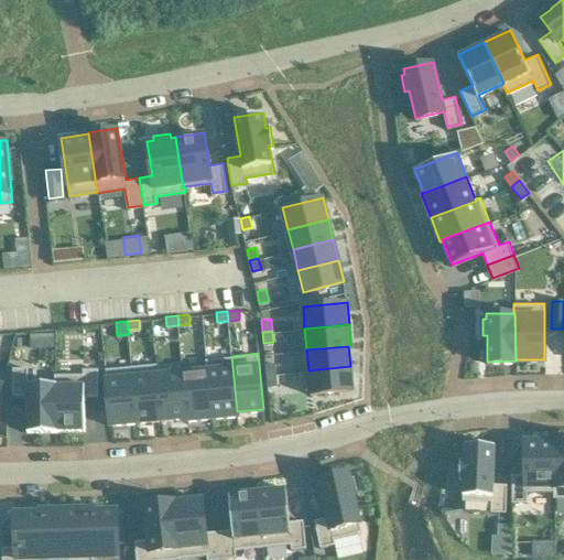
[(231,356),(205,358),(206,368),(207,368),(212,417),(238,415),(238,411),(237,411),(231,356)]
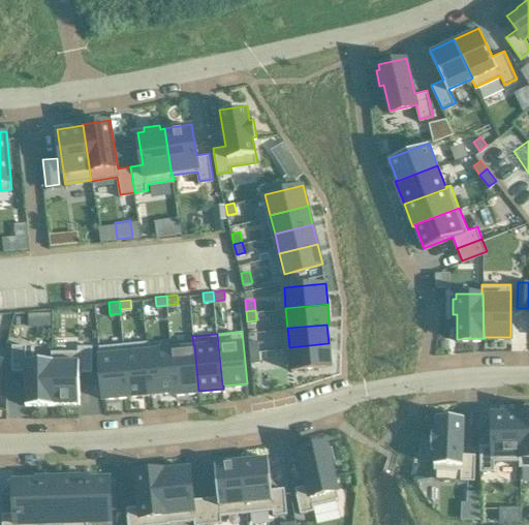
[(258,339),(249,340),(250,351),(259,350),(258,339)]
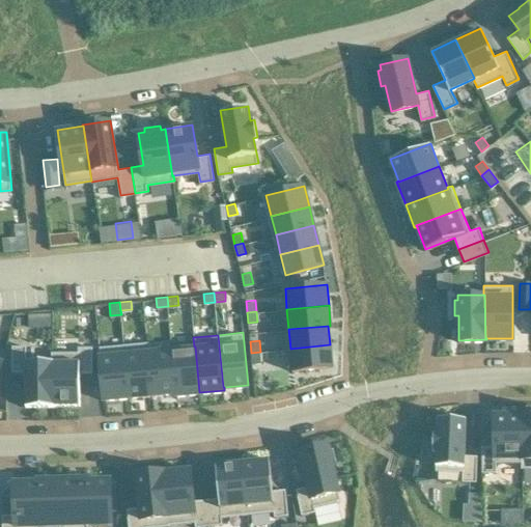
[(148,341),(123,343),(129,396),(152,394),(148,352),(149,352),(148,341)]
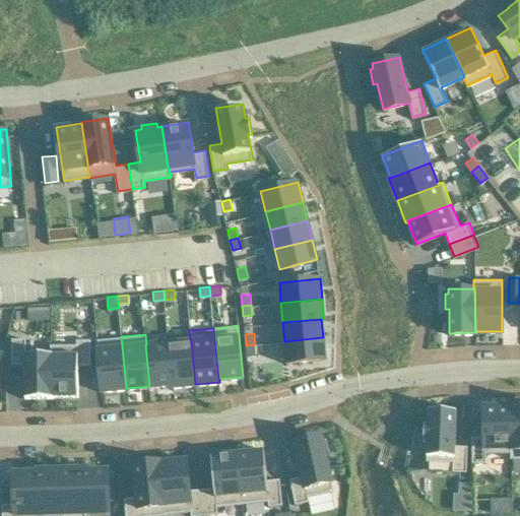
[(121,336),(98,338),(102,390),(126,388),(121,336)]
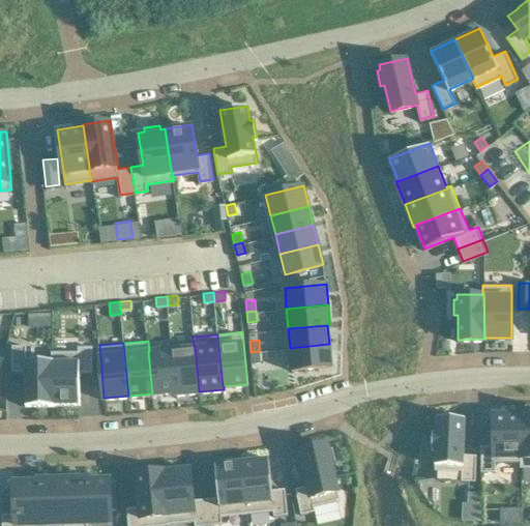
[(26,344),(11,344),(12,371),(25,371),(26,404),(54,404),(54,403),(53,403),(52,359),(51,359),(26,359),(26,344)]
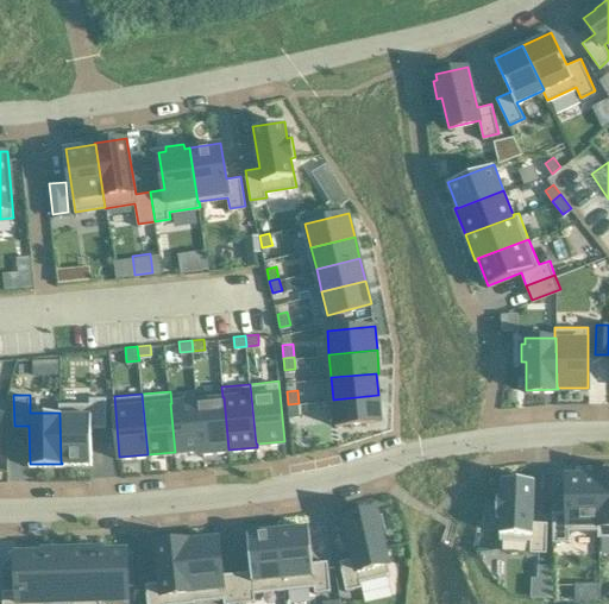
[(378,395),(333,400),(336,423),(381,419),(378,395)]
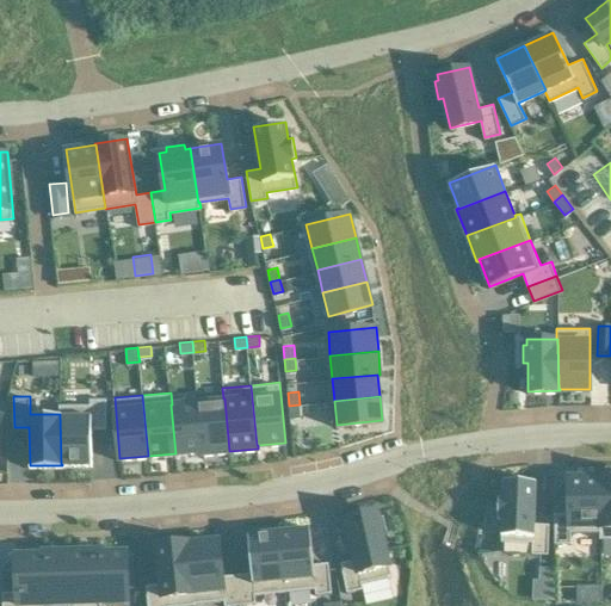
[(90,403),(59,403),(59,414),(60,414),(61,464),(62,464),(92,464),(92,428),(106,427),(106,397),(90,397),(90,403)]
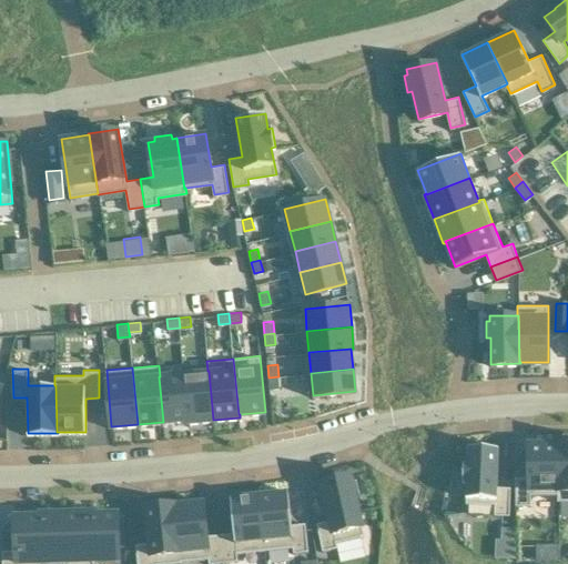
[(208,371),(184,373),(189,420),(186,420),(188,422),(213,420),(209,371),(208,371)]
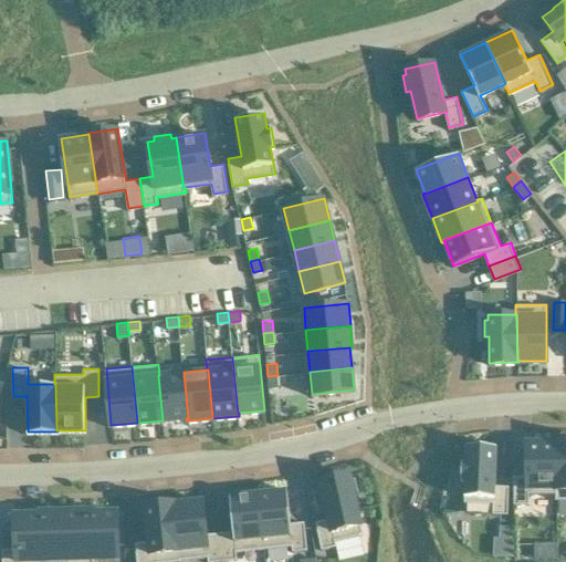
[(159,375),(158,375),(163,420),(186,418),(188,418),(184,372),(159,375)]
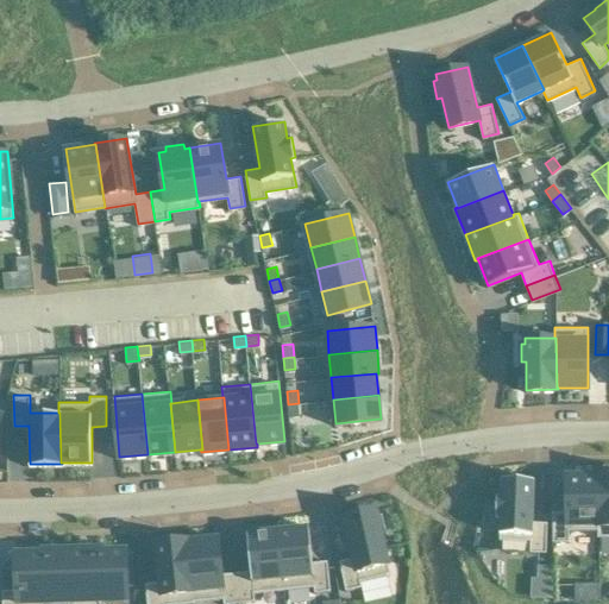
[(299,403),(288,404),(289,415),(300,415),(299,403)]
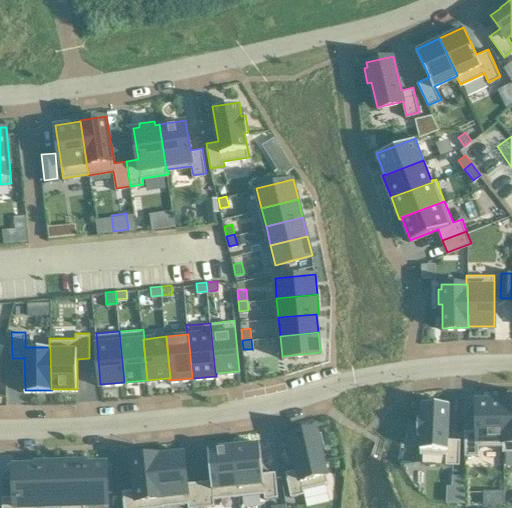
[(511,396),(503,397),(503,451),(511,450),(511,396)]
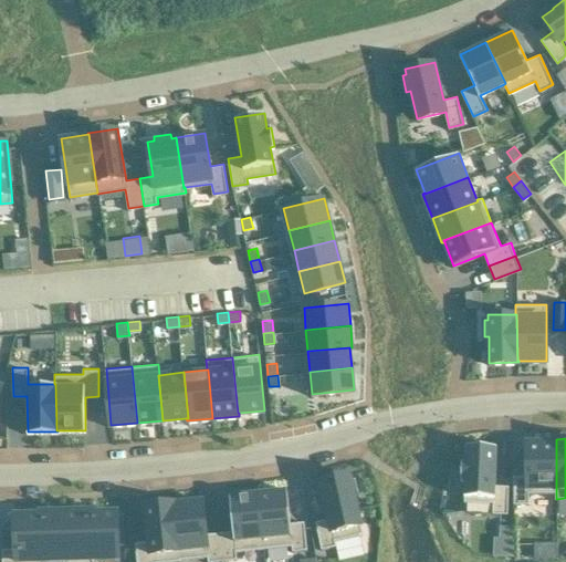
[(527,475),(513,475),(514,503),(528,502),(528,492),(555,491),(555,499),(556,499),(556,439),(555,439),(555,440),(545,440),(527,441),(527,475)]
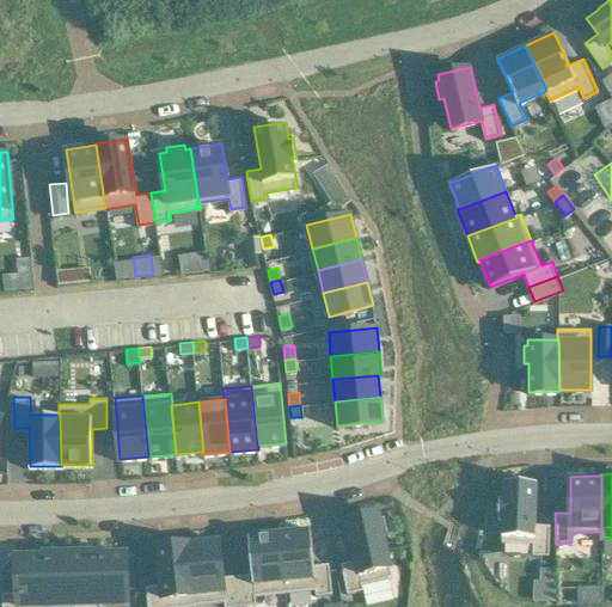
[(499,497),(499,517),(502,517),(502,540),(533,541),(533,553),(549,555),(550,523),(536,523),(537,480),(505,479),(503,486),(503,497),(499,497)]
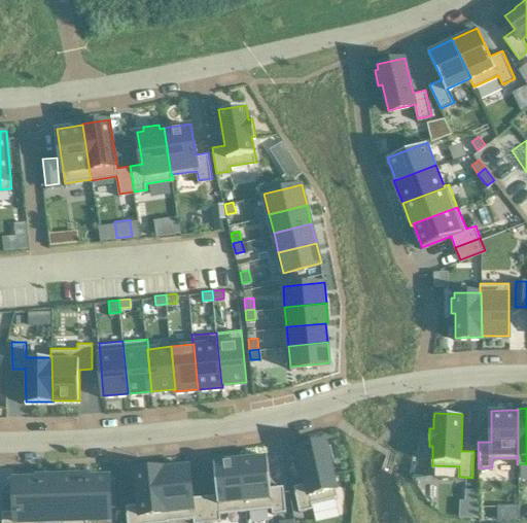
[(306,481),(293,484),(300,510),(313,507),(312,502),(339,496),(330,460),(334,459),(330,444),(326,445),(325,440),(299,446),(306,481)]
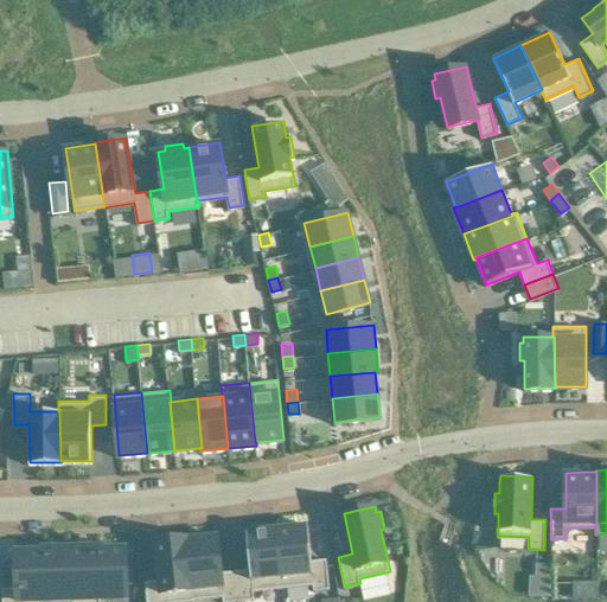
[(308,523),(278,526),(283,587),(313,583),(313,589),(330,588),(326,557),(312,558),(308,523)]
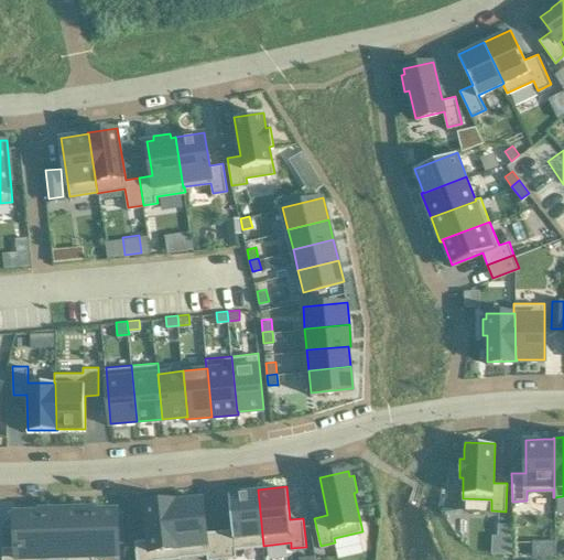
[(232,528),(219,529),(221,558),(236,556),(236,548),(263,546),(258,490),(228,492),(232,528)]
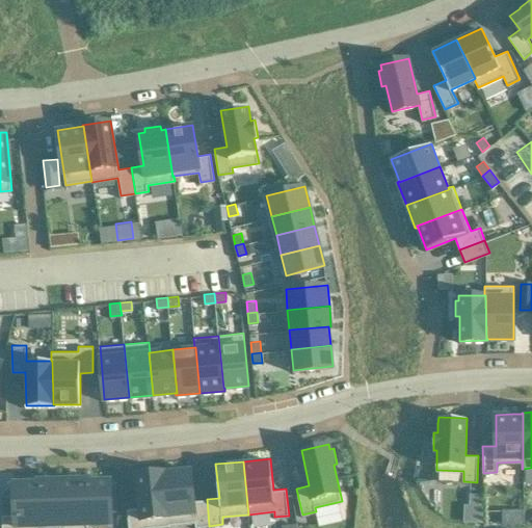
[(165,472),(163,472),(169,525),(170,525),(195,522),(195,527),(209,526),(207,499),(194,500),(191,469),(165,472)]
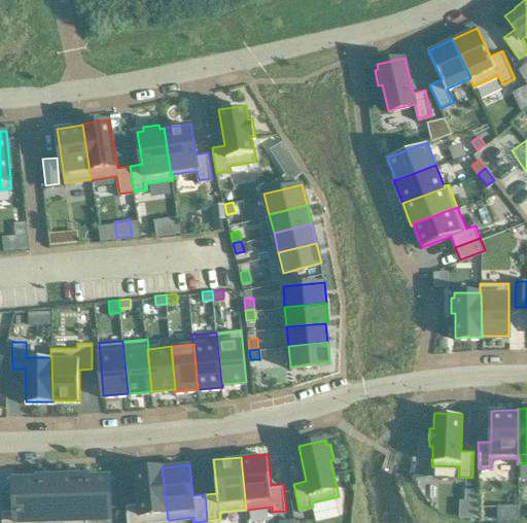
[(139,502),(126,503),(127,522),(146,522),(169,521),(169,520),(168,520),(162,467),(164,467),(163,465),(135,468),(139,502)]
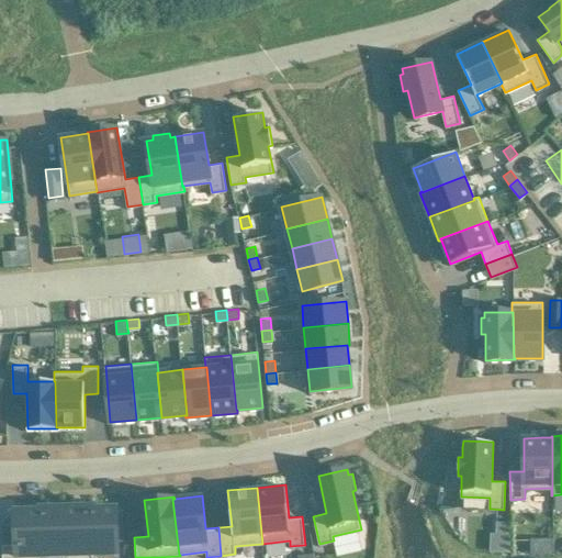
[(67,557),(66,505),(40,506),(40,510),(41,510),(42,557),(67,557)]
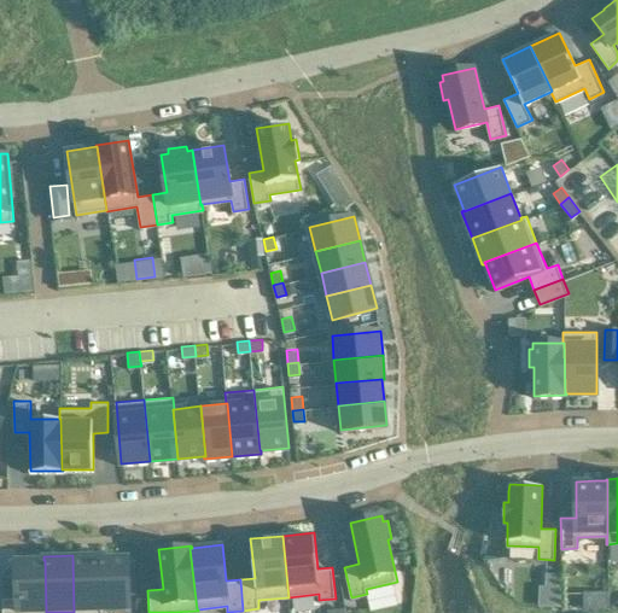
[(101,555),(73,555),(74,612),(103,612),(103,608),(101,608),(100,558),(101,558),(101,555)]
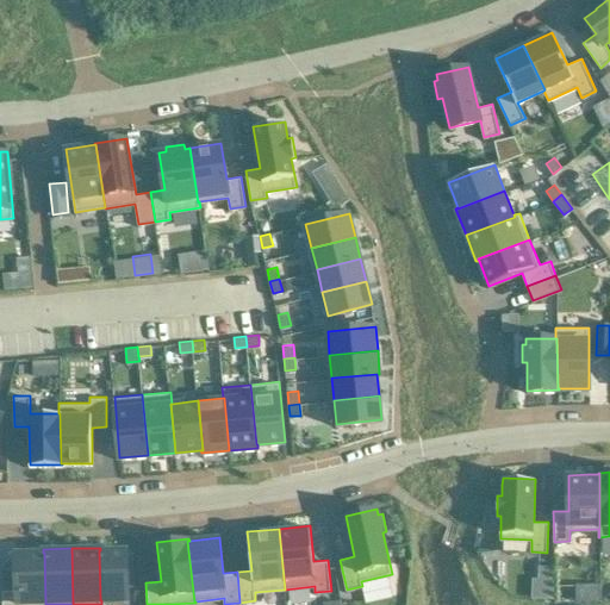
[(100,550),(99,550),(100,600),(101,600),(129,599),(128,549),(100,550)]
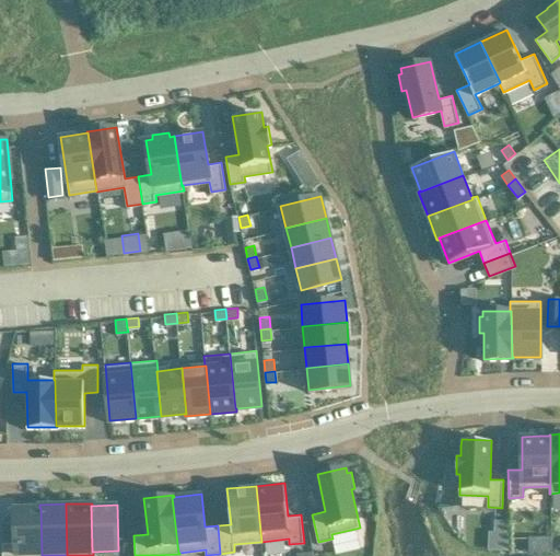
[(15,542),(2,542),(2,555),(42,555),(41,508),(39,508),(14,508),(15,542)]
